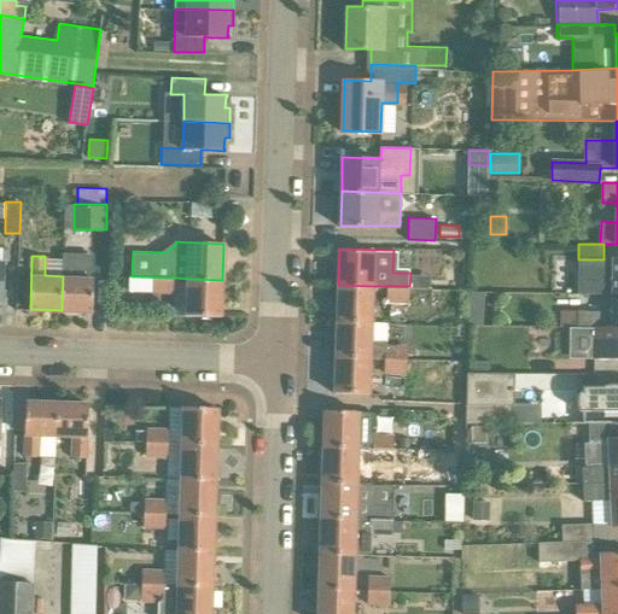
[(63,257),(63,276),(62,310),(93,311),(94,257),(63,257)]
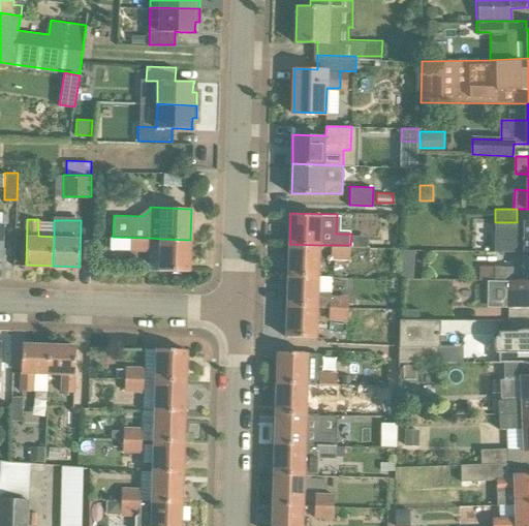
[(150,238),(113,237),(111,237),(111,246),(150,248),(150,238)]
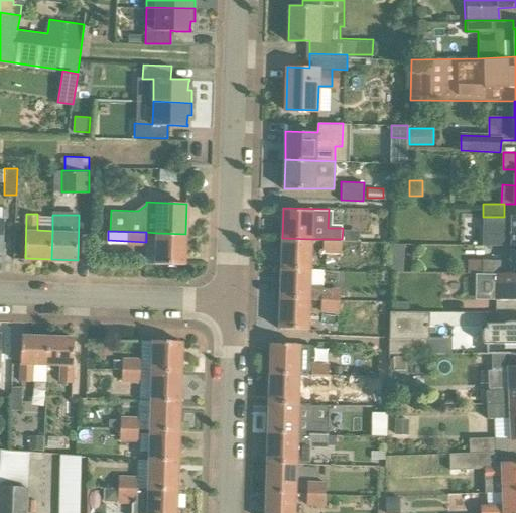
[(185,234),(157,233),(156,263),(184,264),(185,234)]
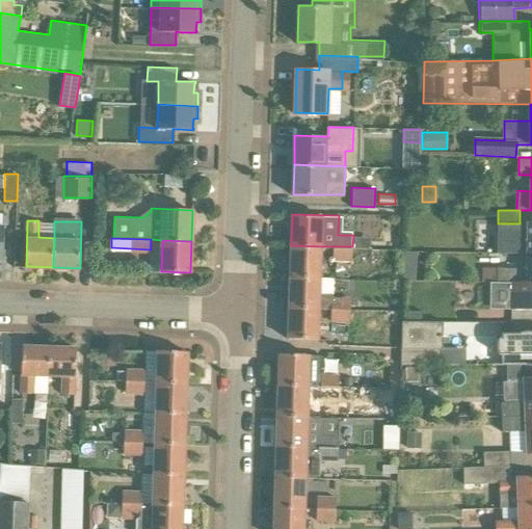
[(320,276),(321,246),(291,245),(290,275),(320,276)]
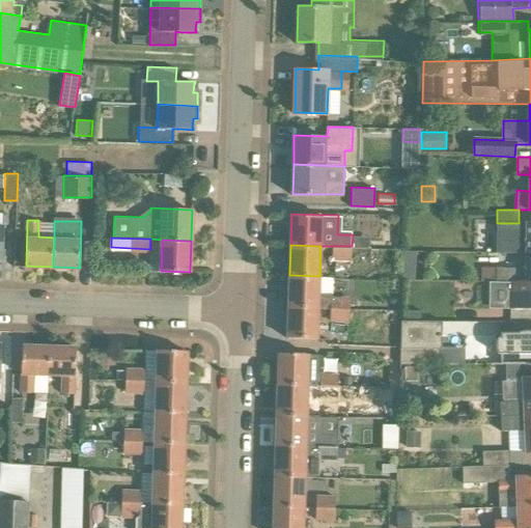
[(352,246),(334,246),(334,257),(352,257),(352,246)]
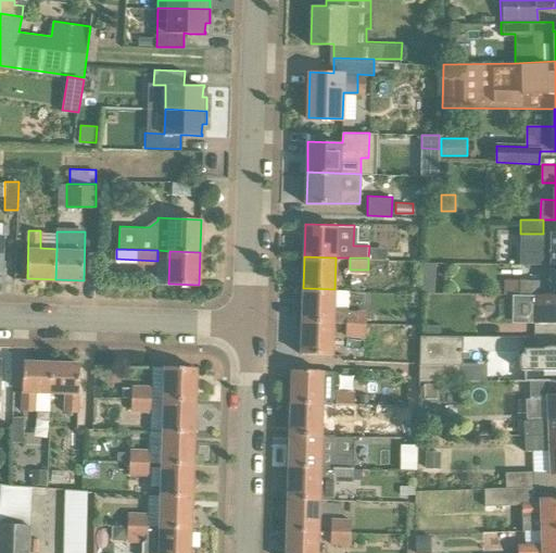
[(424,290),(437,290),(438,261),(425,260),(424,290)]
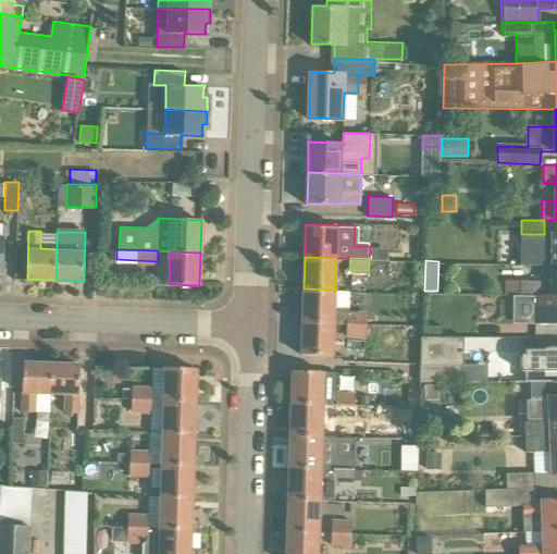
[(511,295),(520,295),(556,295),(556,269),(552,269),(552,280),(512,279),(511,295)]
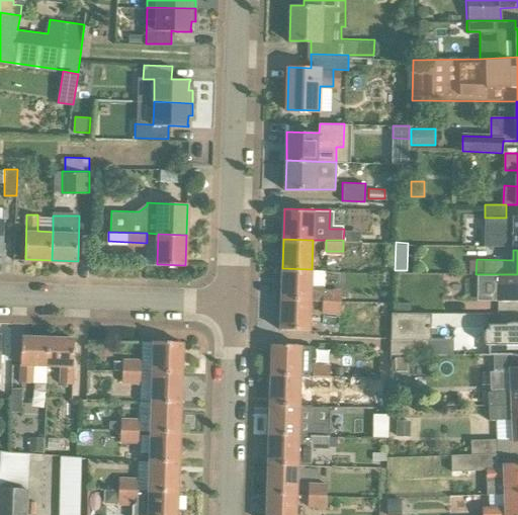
[(312,285),(312,269),(282,268),(281,298),(311,299),(323,299),(341,301),(341,289),(333,289),(333,288),(325,288),(325,285),(312,285)]
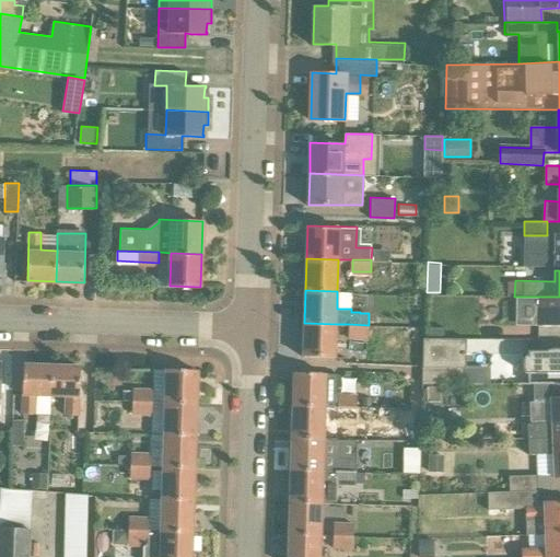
[(559,297),(523,297),(523,324),(523,337),(540,337),(540,324),(559,324),(559,297)]
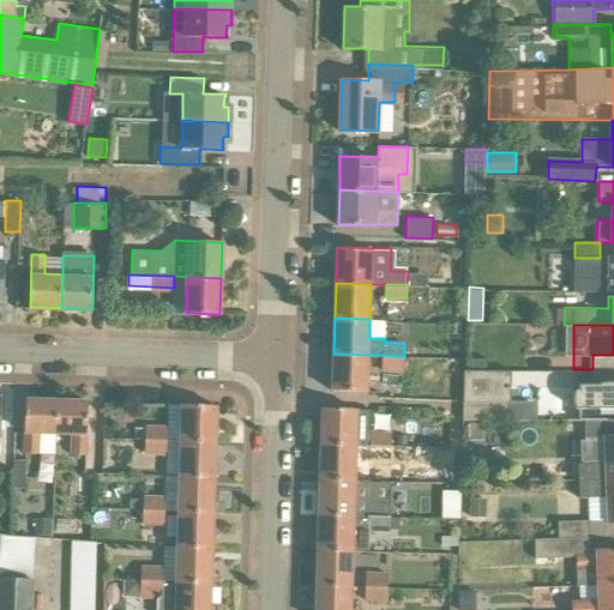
[(367,391),(368,355),(333,354),(332,390),(367,391)]
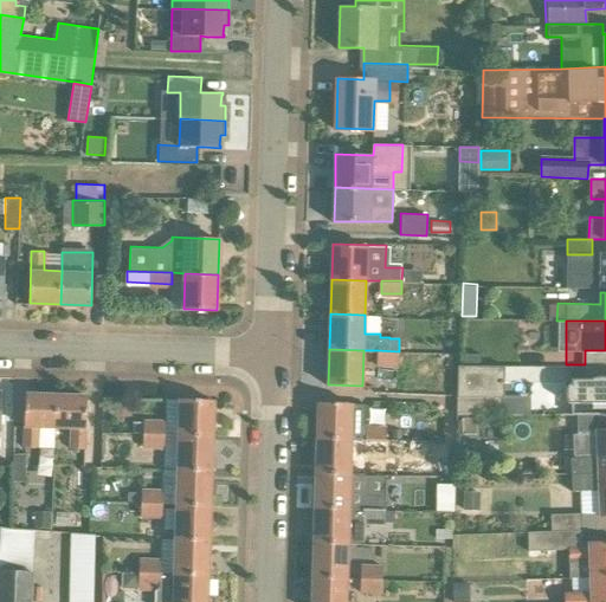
[(399,351),(378,350),(378,363),(399,364),(399,351)]
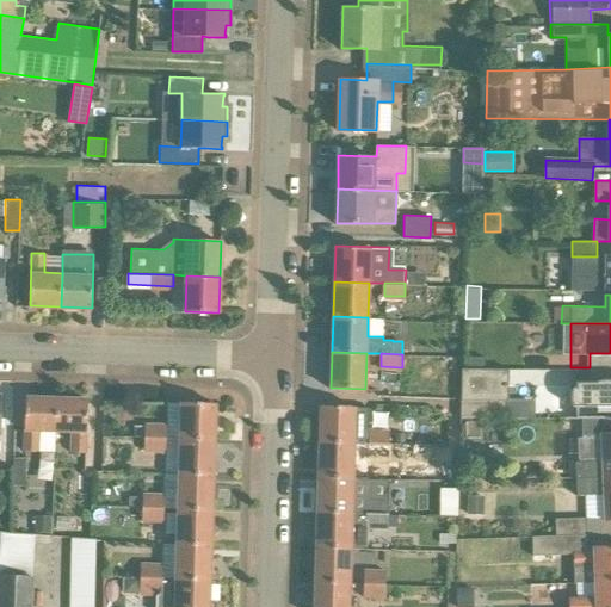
[(462,367),(461,417),(489,417),(491,400),(507,400),(508,369),(462,367)]
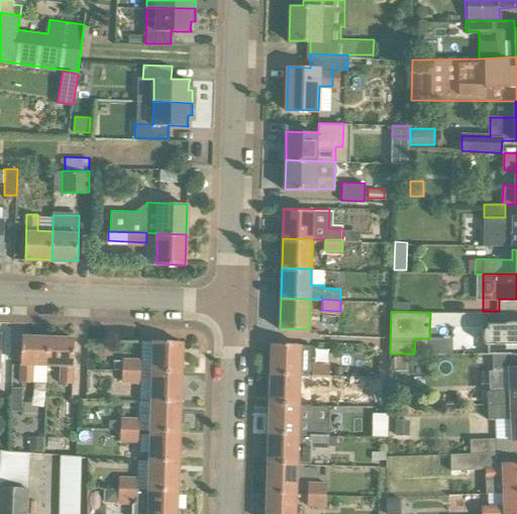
[(516,320),(515,320),(514,320),(511,320),(510,320),(507,321),(505,322),(488,322),(488,327),(488,343),(488,352),(492,352),(516,352),(516,320)]
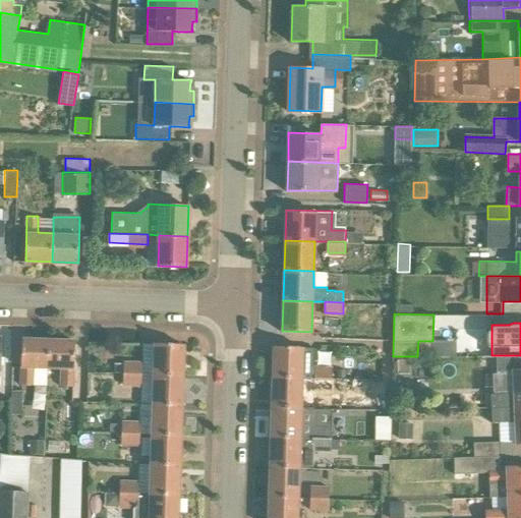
[(48,366),(48,339),(22,338),(20,384),(33,384),(34,366),(48,366)]
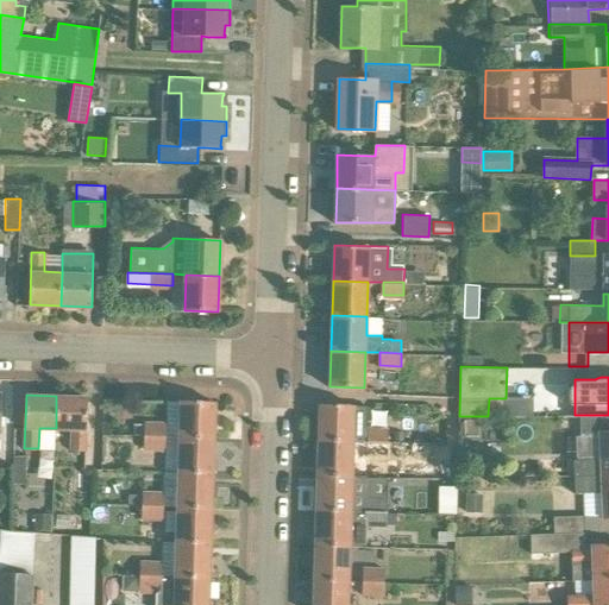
[(56,396),(56,428),(73,429),(71,449),(86,449),(88,397),(56,396)]
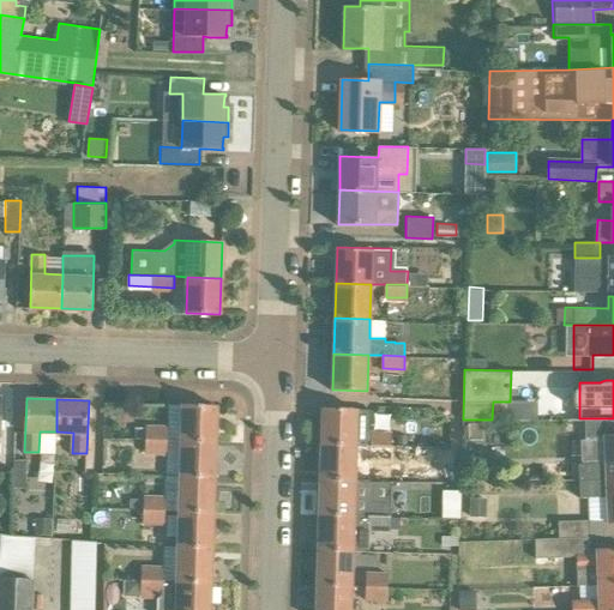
[(182,403),(181,439),(216,439),(217,404),(182,403)]
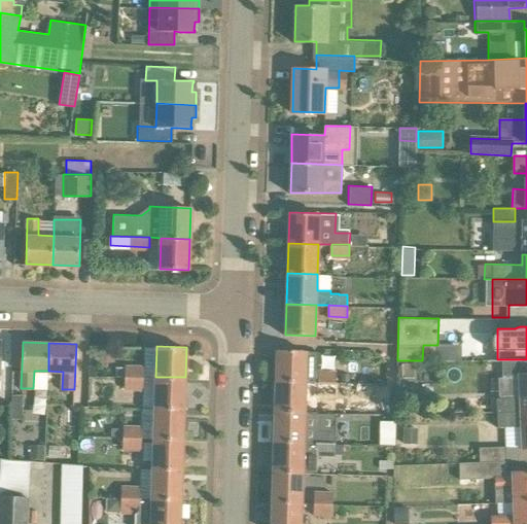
[(319,350),(277,348),(276,379),(336,381),(336,368),(318,368),(319,350)]
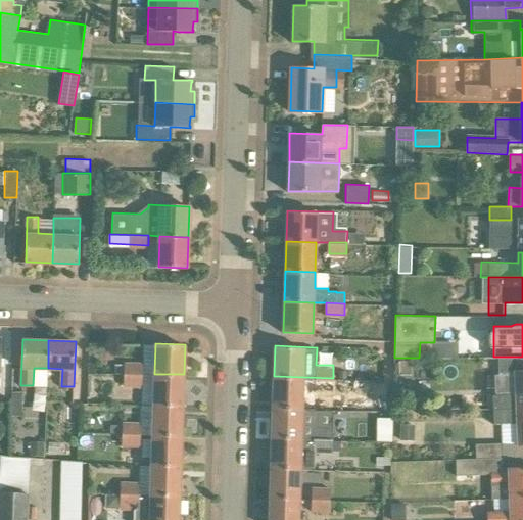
[(498,371),(515,371),(522,370),(522,357),(497,357),(498,371)]
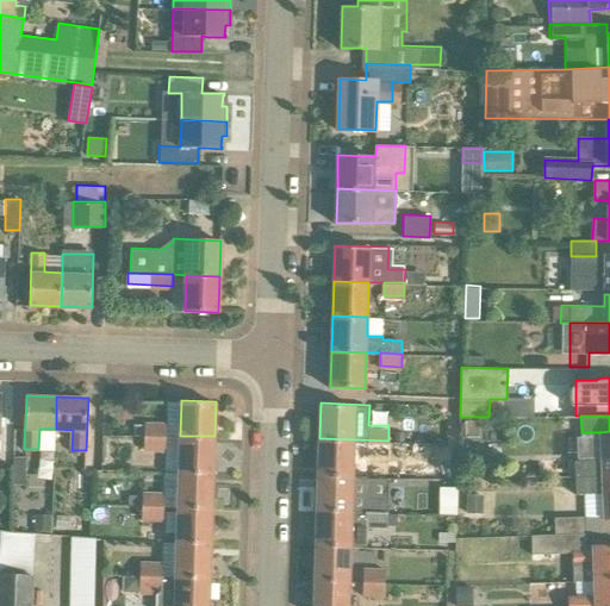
[(144,435),(168,435),(169,419),(145,418),(144,435)]
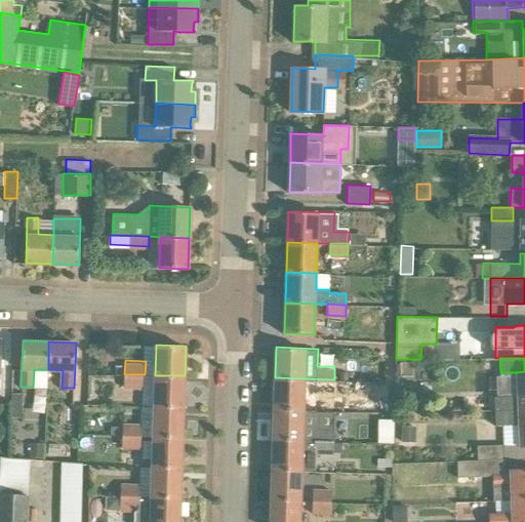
[(412,375),(412,361),(402,361),(402,375),(412,375)]
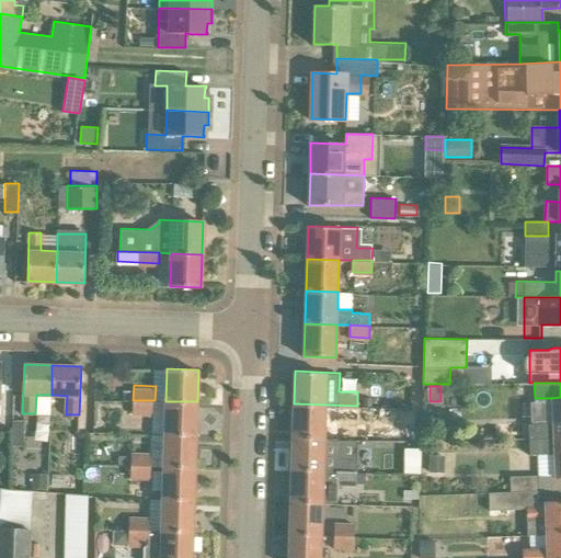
[(123,399),(128,400),(133,400),(134,390),(123,390),(123,399)]
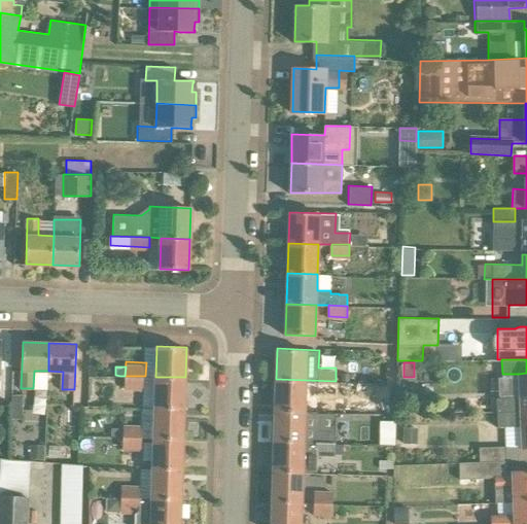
[(496,397),(497,411),(526,410),(526,373),(519,374),(520,396),(496,397)]
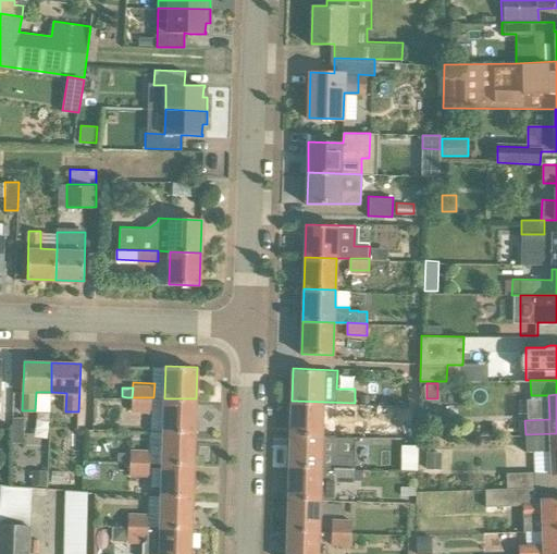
[(153,409),(153,397),(132,397),(132,409),(153,409)]
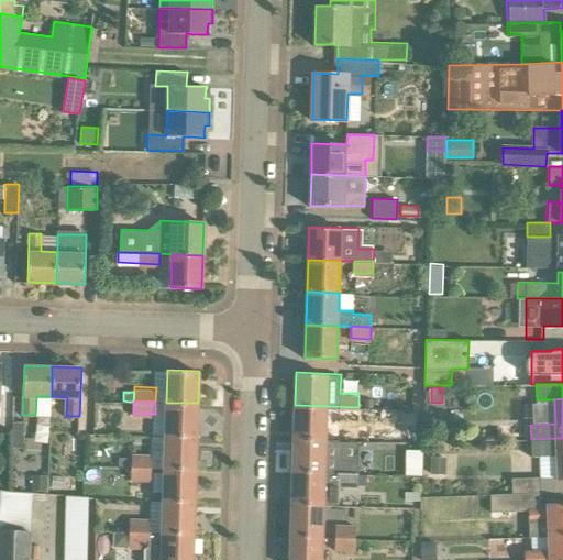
[(198,403),(166,403),(165,435),(197,436),(198,403)]
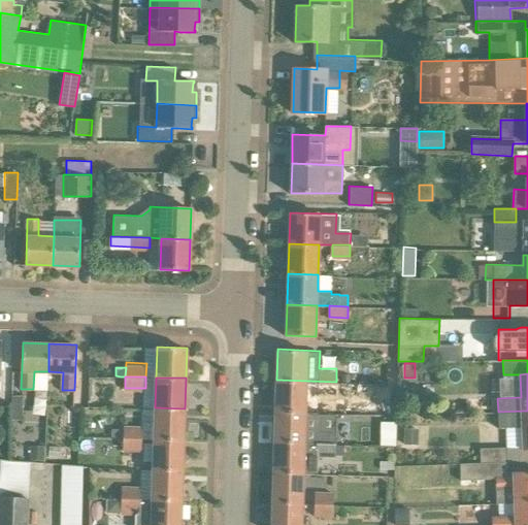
[(336,382),(276,380),(275,411),(318,412),(318,395),(335,396),(336,382)]
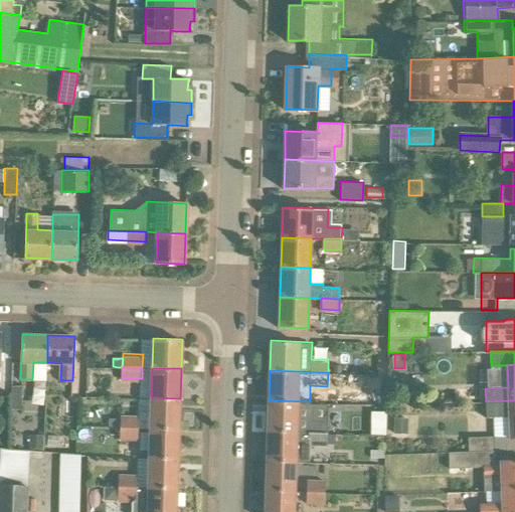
[(179,429),(180,398),(151,397),(150,428),(179,429)]
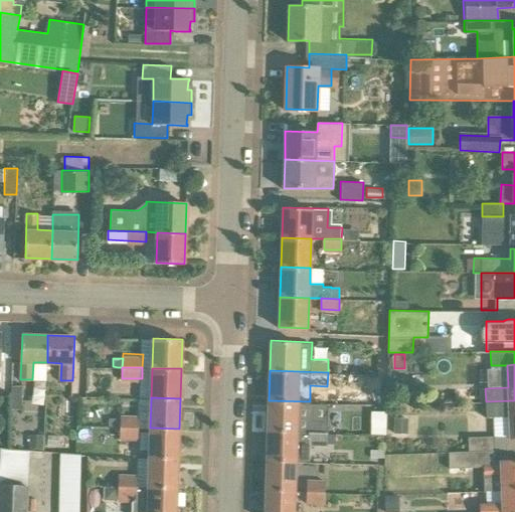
[(310,401),(269,400),(268,431),(326,432),(326,419),(309,418),(310,401)]
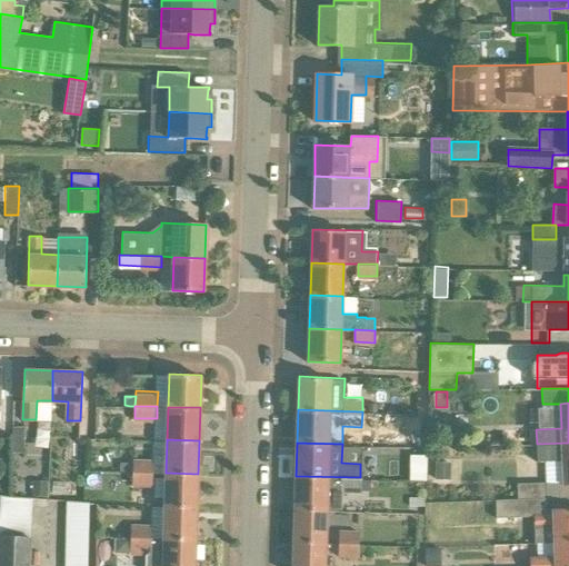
[(562,484),(568,483),(568,443),(537,444),(538,460),(561,459),(562,484)]
